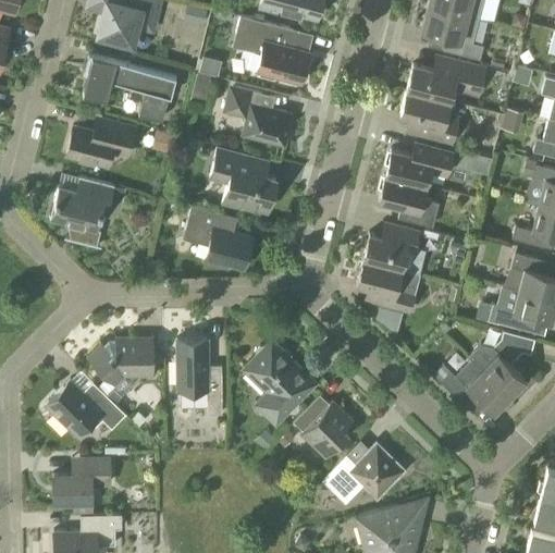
[(15,12),(17,0),(0,0),(0,24),(1,25),(5,9),(15,12)]
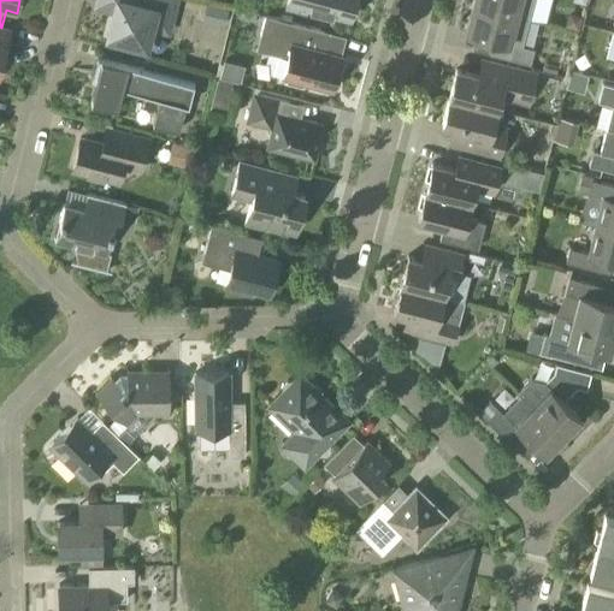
[(170,36),(178,3),(170,0),(125,0),(125,4),(118,3),(108,42),(148,52),(153,33),(170,36)]
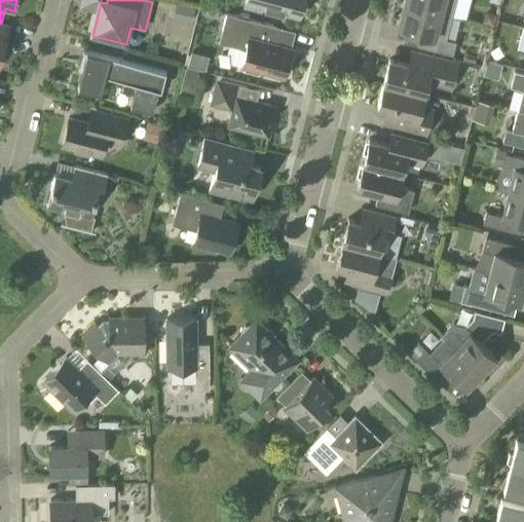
[(251,0),(248,12),(264,16),(265,10),(300,20),(305,0),(251,0)]
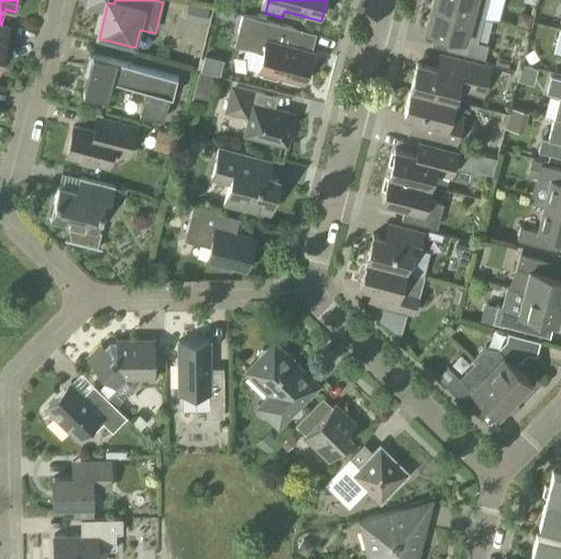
[(436,0),(433,9),(472,19),(485,22),(488,8),(490,0),(502,0),(436,0)]
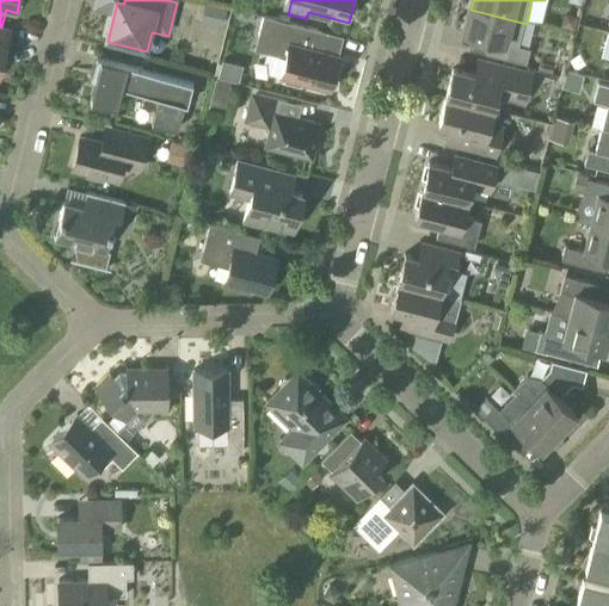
[(207,10),(203,26),(223,31),(228,14),(207,10)]
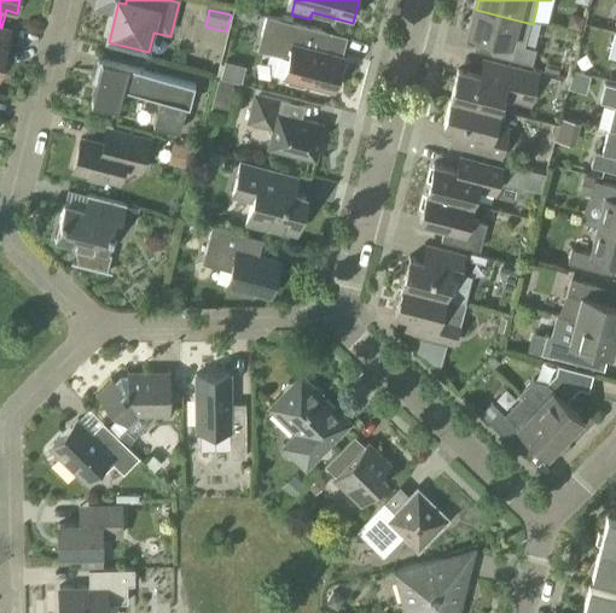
[(476,10),(469,38),(478,40),(498,45),(494,58),(522,65),(534,68),(538,52),(526,50),(529,39),(533,24),(518,21),(476,10)]
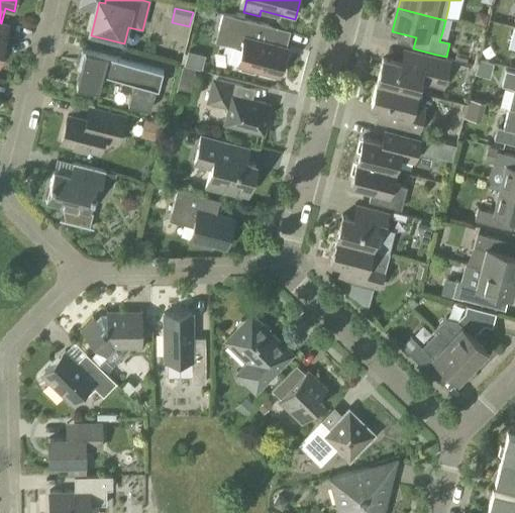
[(280,80),(288,50),(269,45),(274,29),(224,17),(220,34),(226,35),(223,47),(242,53),(238,69),(280,80)]
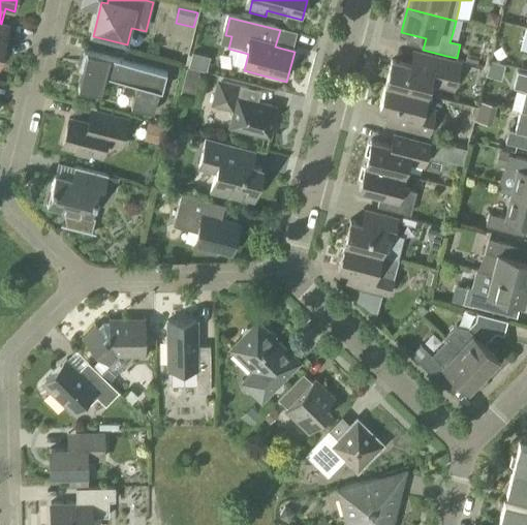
[(0,66),(6,41),(9,29),(0,26),(0,66)]
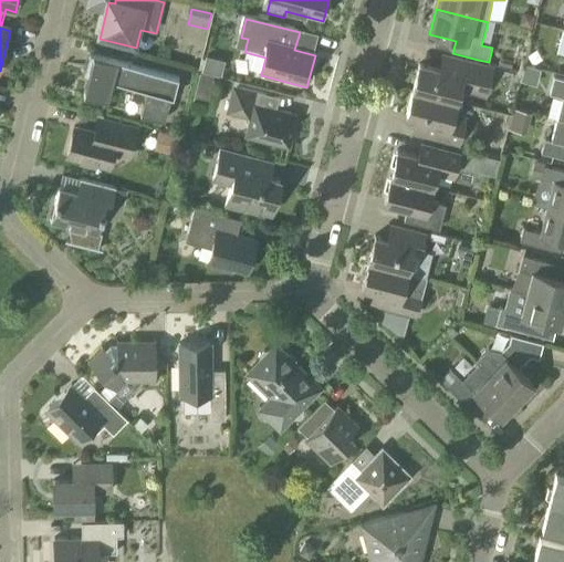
[(90,79),(84,96),(110,103),(114,85),(148,94),(142,118),(166,125),(177,80),(94,59),(91,58),(86,77),(90,79)]
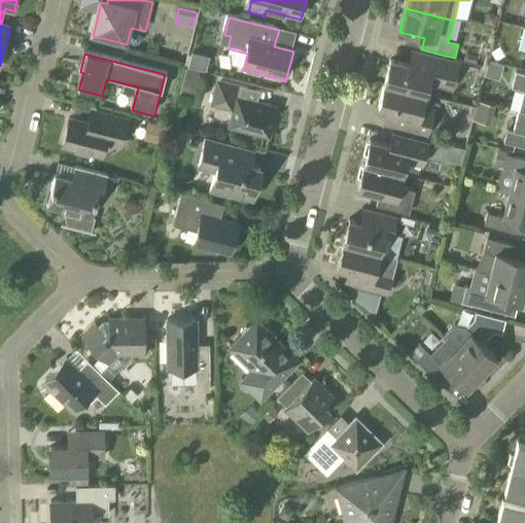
[(429,85),(436,88),(455,93),(461,67),(443,63),(421,57),(417,70),(392,64),(386,88),(425,98),(429,85)]
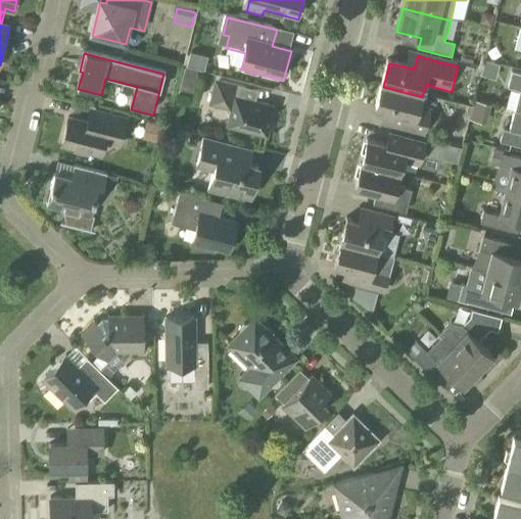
[(193,100),(198,78),(185,74),(180,97),(193,100)]
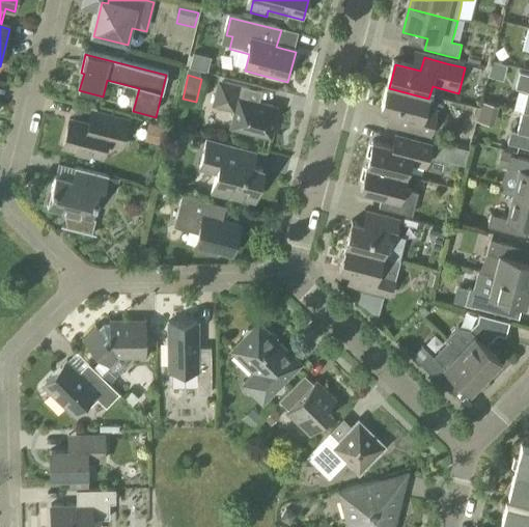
[(524,115),(528,116),(528,77),(521,75),(517,92),(528,95),(528,100),(524,115)]
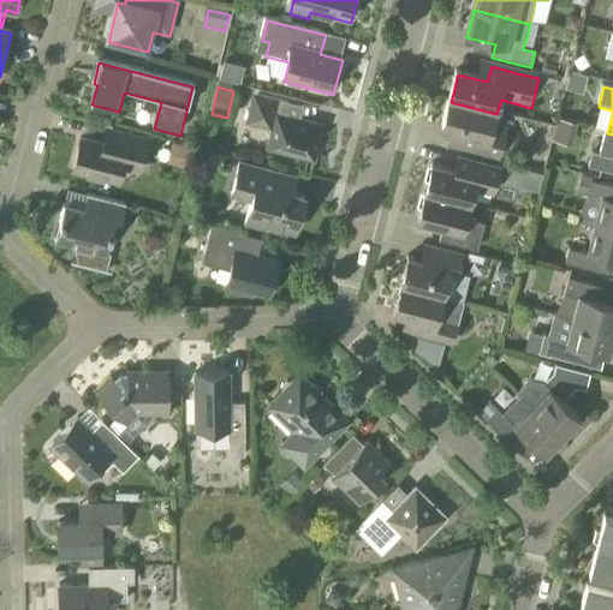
[(325,130),(289,120),(292,106),(262,99),(255,127),(274,132),(269,151),(315,163),(325,130)]
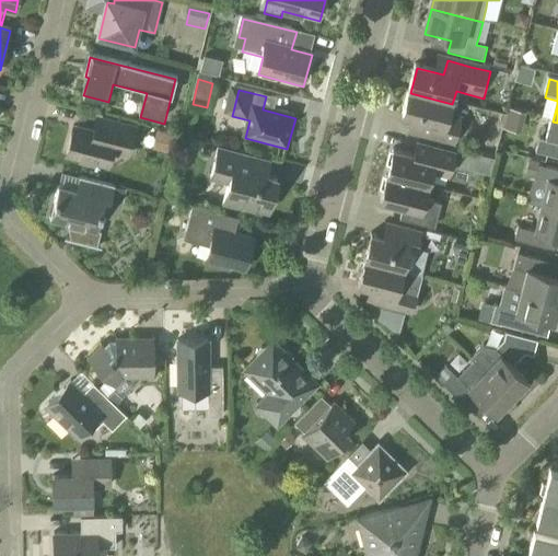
[(449,117),(452,104),(410,93),(404,118),(430,125),(427,139),(455,147),(460,128),(454,118),(449,117)]
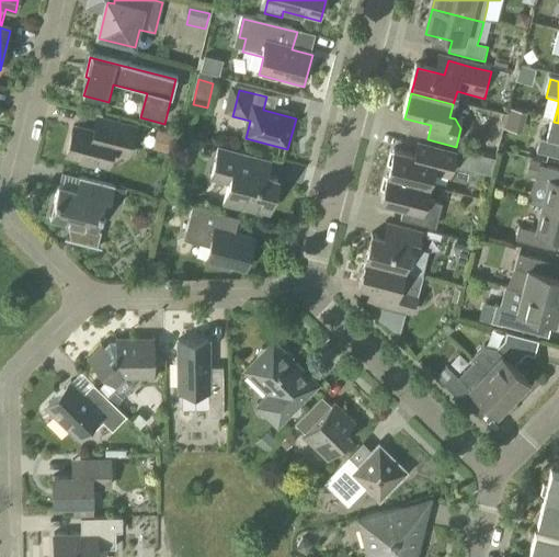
[(558,123),(554,122),(548,143),(542,141),(537,156),(548,158),(558,160),(558,123)]
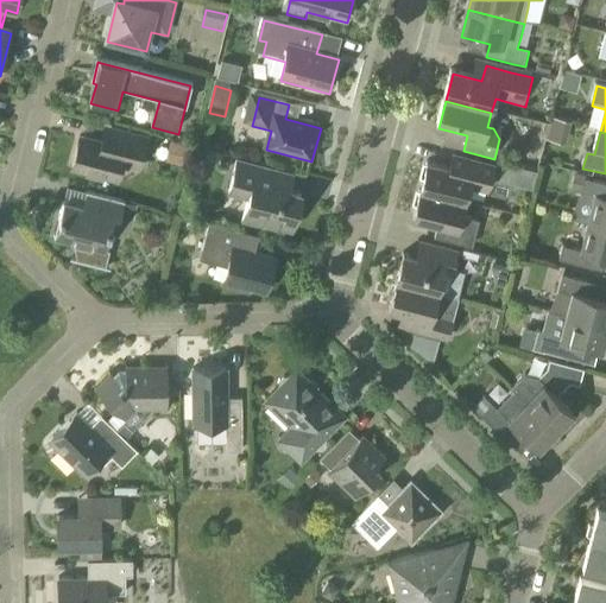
[(118,134),(113,150),(81,141),(74,171),(119,182),(124,162),(141,166),(149,143),(118,134)]
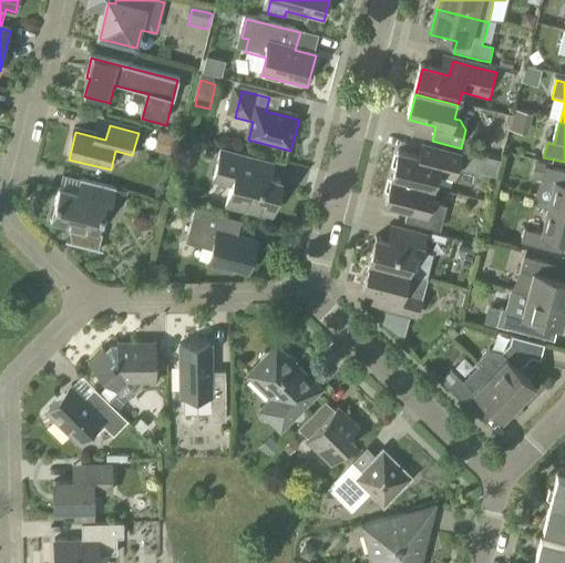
[(393,181),(433,191),(437,176),(455,182),(461,156),(430,149),(427,162),(400,154),(393,181)]
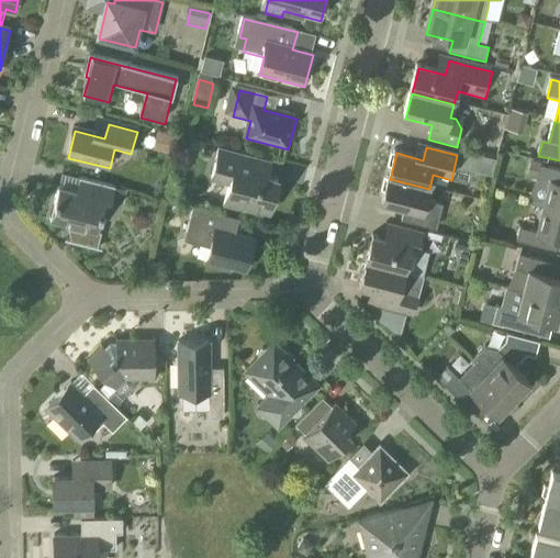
[(271,214),(279,183),(248,176),(252,162),(221,154),(213,181),(231,186),(226,207),(245,211),(246,208),(271,214)]
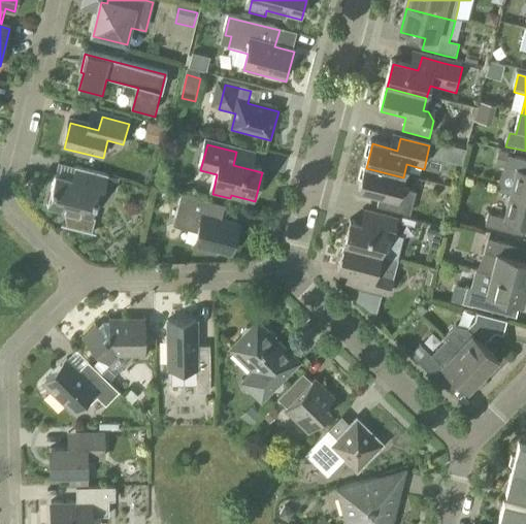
[(449,161),(452,149),(438,145),(434,158),(449,161)]
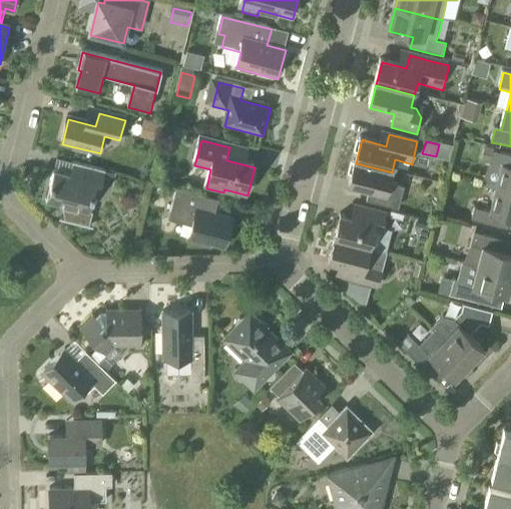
[(499,191),(510,194),(510,157),(495,153),(491,169),(488,171),(485,181),(487,183),(486,188),(499,191)]
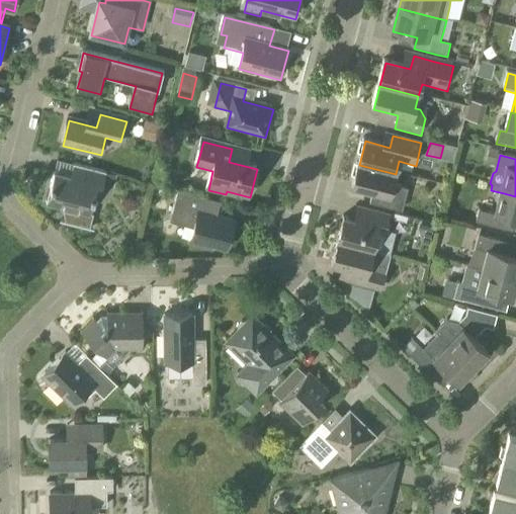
[(393,186),(396,174),(359,165),(353,188),(377,194),(374,206),(403,213),(409,190),(393,186)]
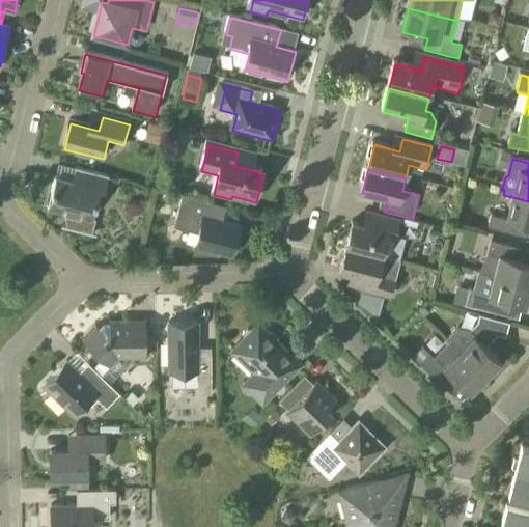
[(65,215),(66,219),(67,230),(93,238),(96,222),(93,221),(101,192),(117,197),(121,183),(110,179),(82,172),(78,185),(56,179),(49,211),(65,215)]
